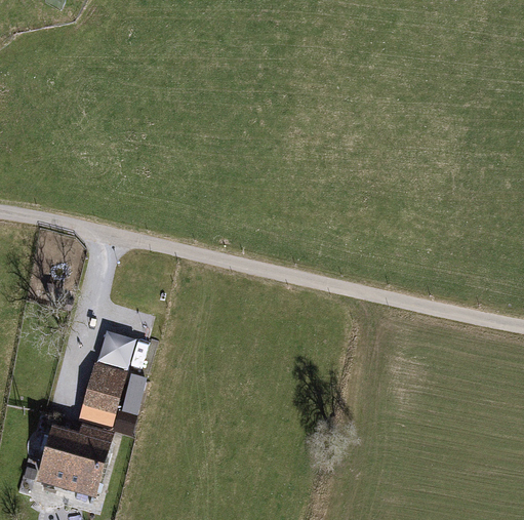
[(157,275),(150,273),(147,284),(154,286),(157,275)]
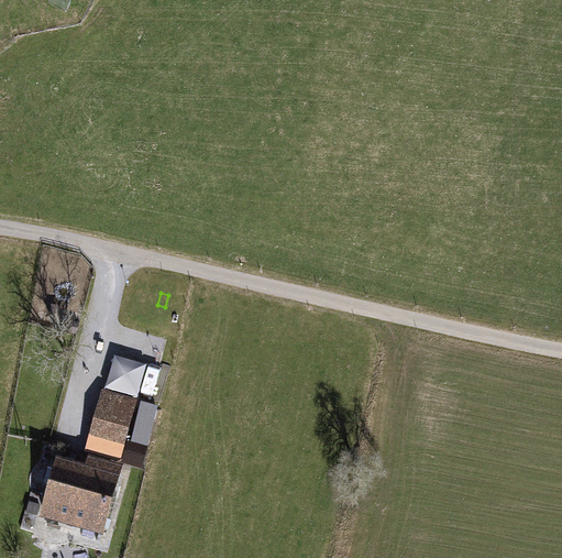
[(134,395),(101,386),(89,435),(121,442),(134,395)]
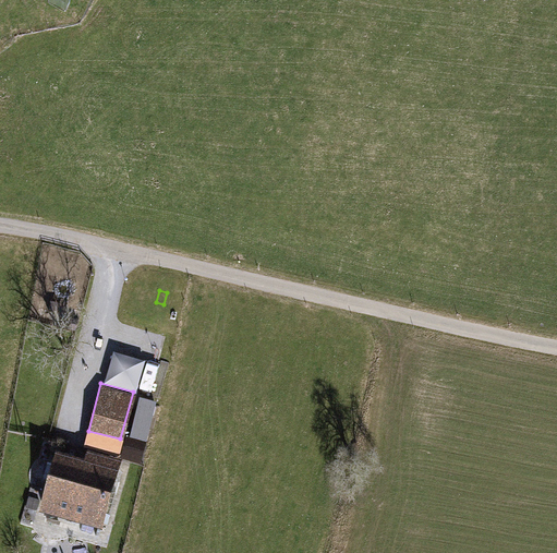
[(134,395),(124,433),(146,439),(155,399),(134,395)]
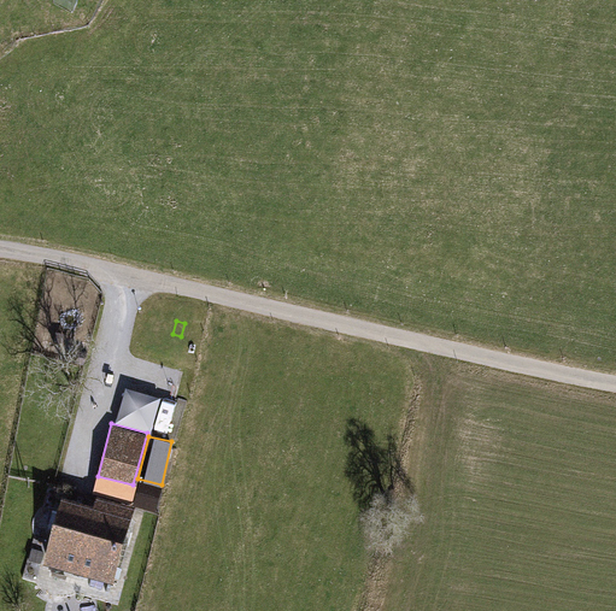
[(162,485),(138,479),(133,501),(156,507),(162,485)]
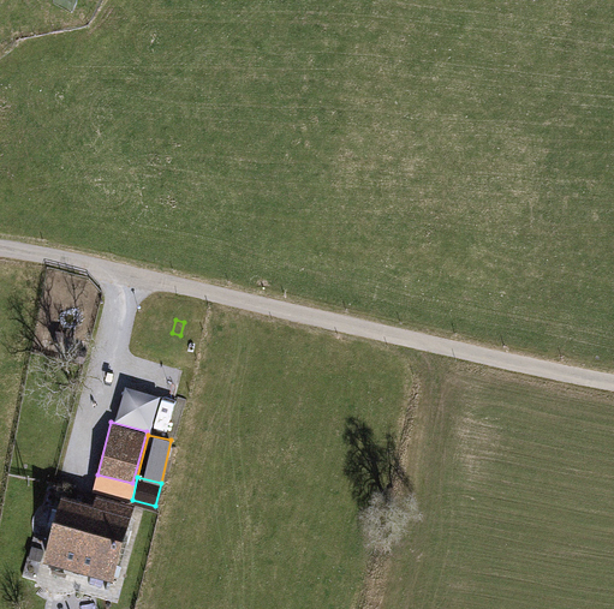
[(41,563),(112,583),(133,503),(95,493),(91,507),(58,497),(41,563)]
